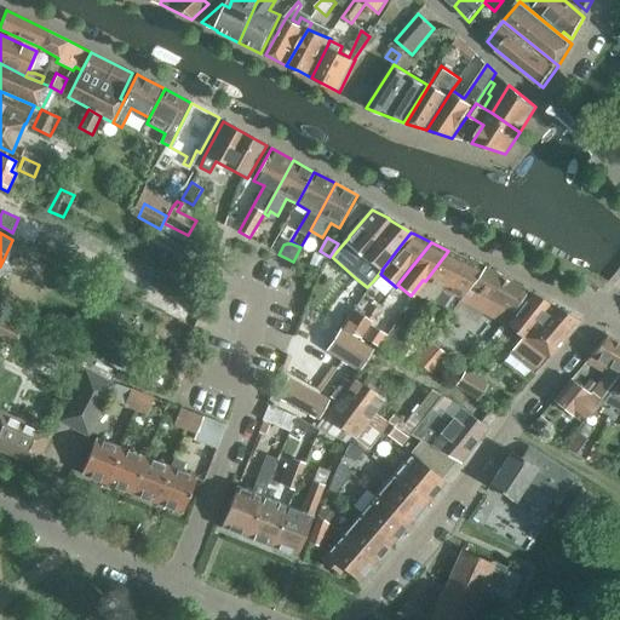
[(448,251),(425,281),(415,294),(434,303),(465,259),(448,251)]
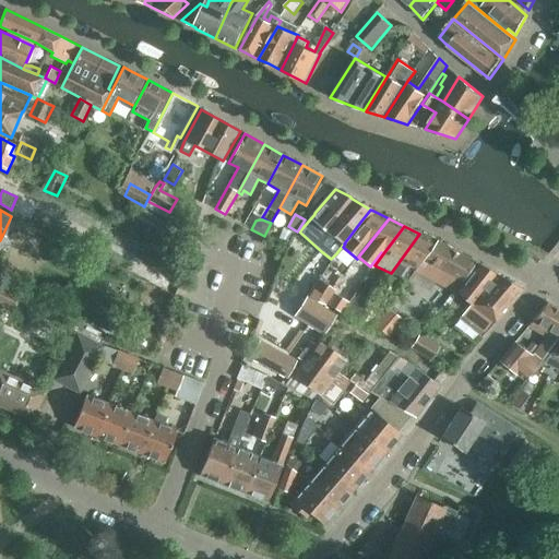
[(415,271),(437,241),(419,234),(391,273),(403,280),(409,268),(415,271)]
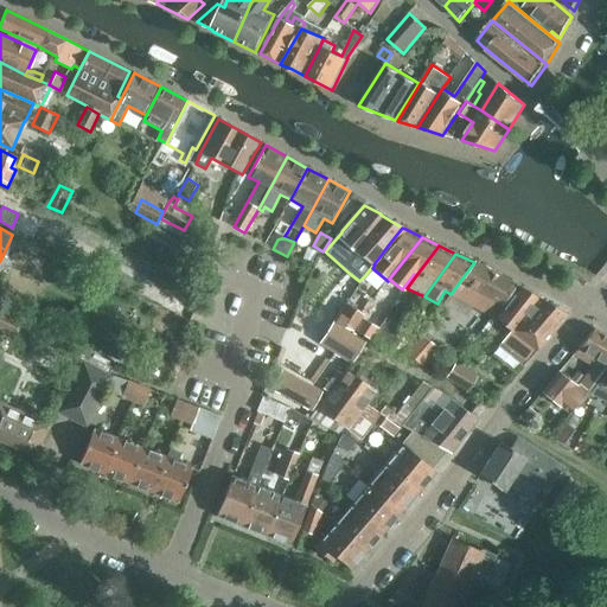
[(451,294),(443,304),(468,317),(473,307),(493,319),(517,286),(474,262),(451,294)]
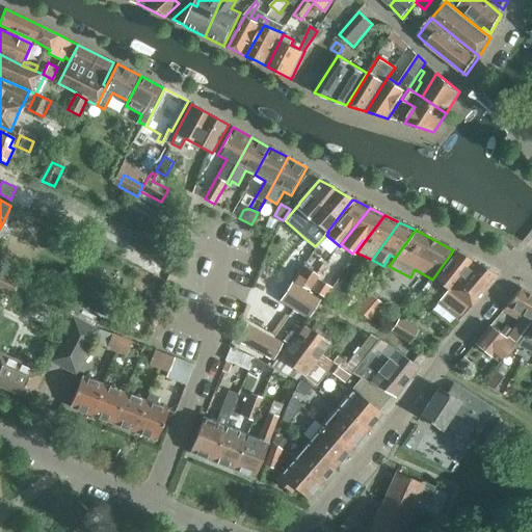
[(472,308),(499,275),(457,251),(435,282),(448,290),(437,303),(458,321),(471,307),(472,308)]
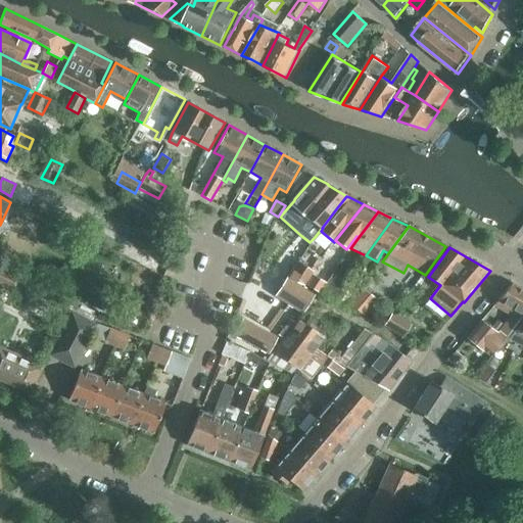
[(283,251),(273,269),(278,272),(286,277),(295,264),(297,259),(283,251)]
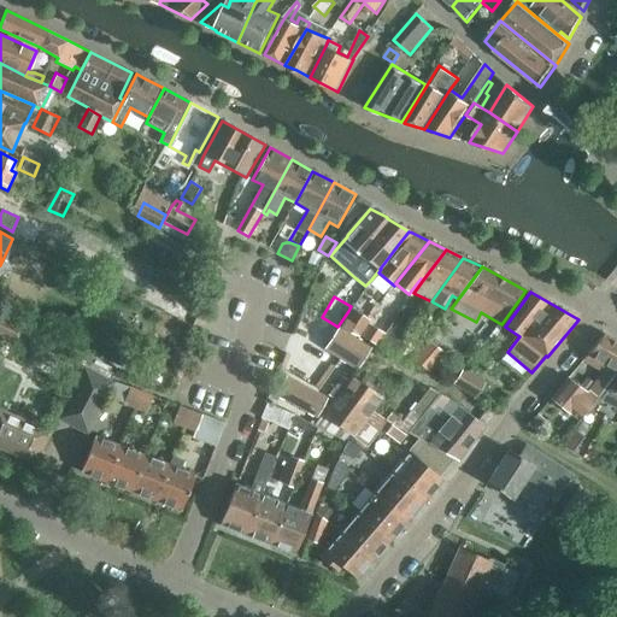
[(360,338),(371,321),(353,309),(340,328),(360,338)]
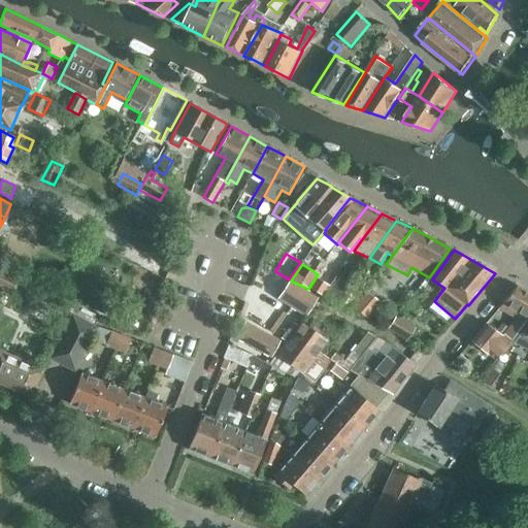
[(0,286),(17,294),(23,283),(0,270),(0,286)]
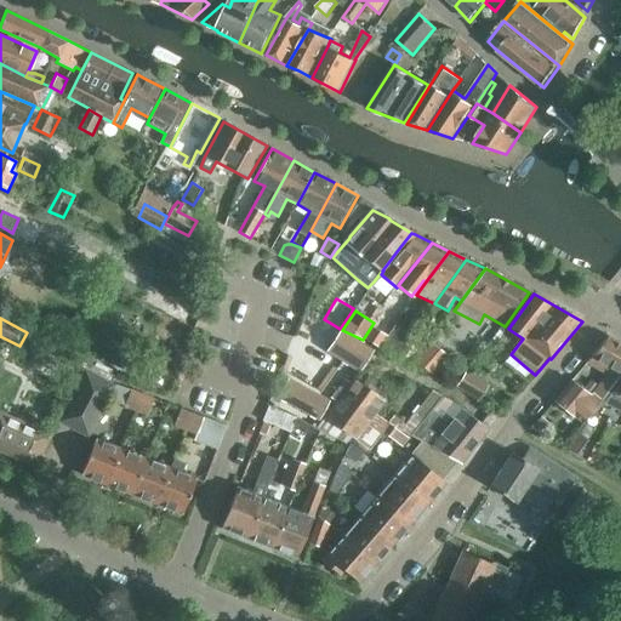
[(398,354),(400,351),(409,336),(405,334),(405,332),(396,325),(382,346),(398,354)]
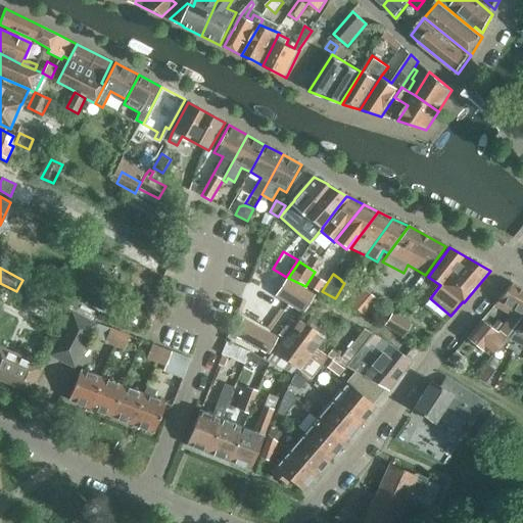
[(319,290),(324,282),(314,276),(308,284),(319,290)]
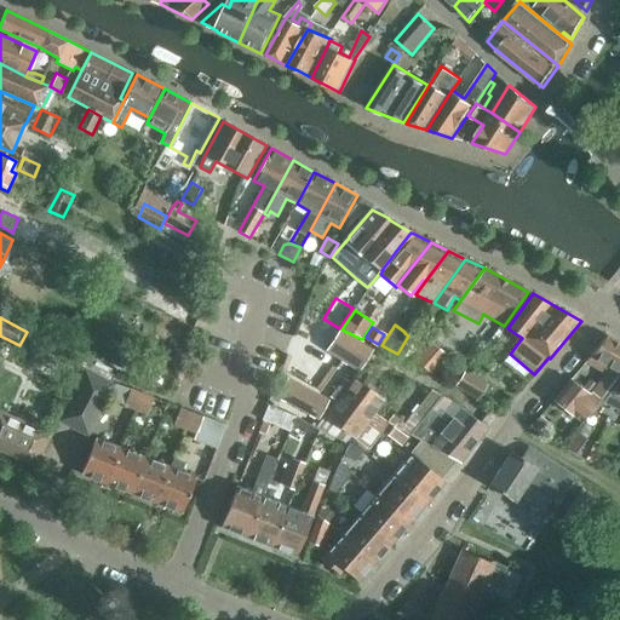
[(360,366),(371,344),(336,328),(325,350),(360,366)]
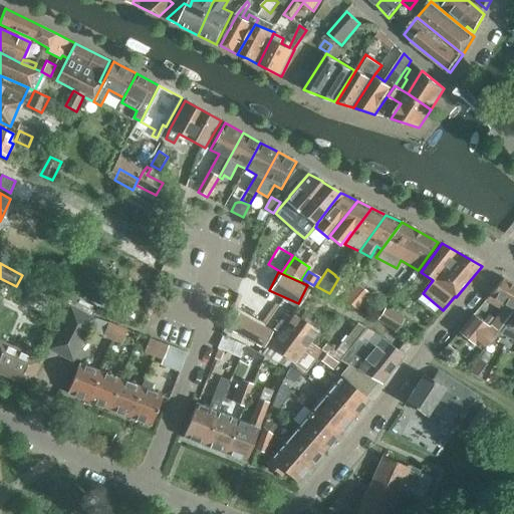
[(331,290),(342,297),(349,285),(339,278),(338,278),(331,290)]
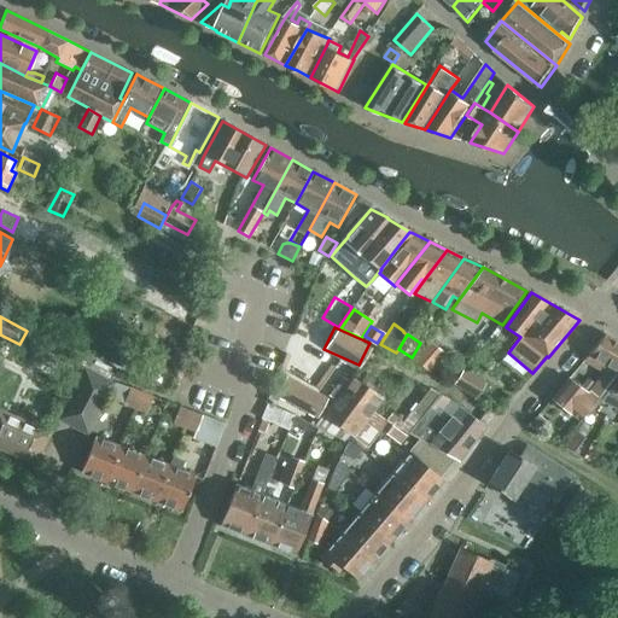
[(601,401),(617,378),(617,340),(606,334),(583,362),(604,374),(590,391),(601,401)]
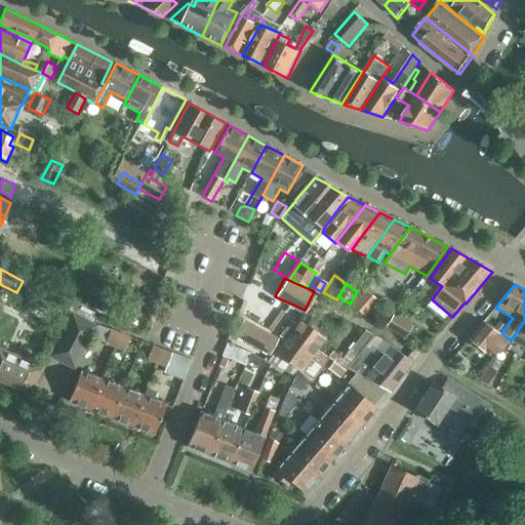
[(365,317),(379,300),(366,289),(352,306),(365,317)]
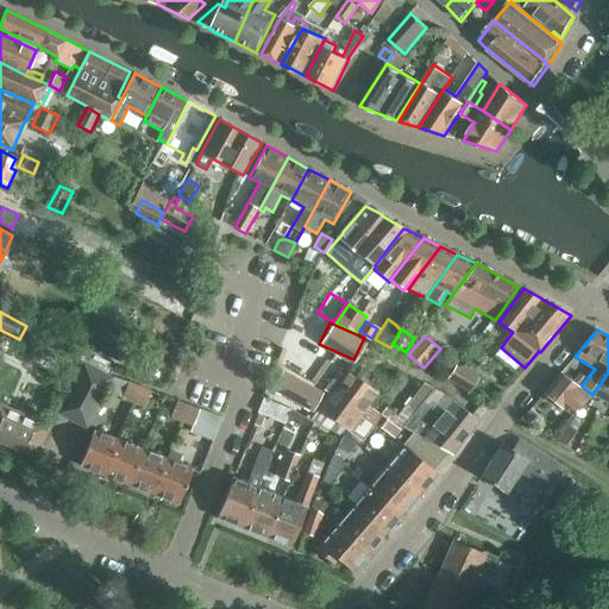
[(87,428),(108,388),(113,377),(83,363),(57,413),(87,428)]
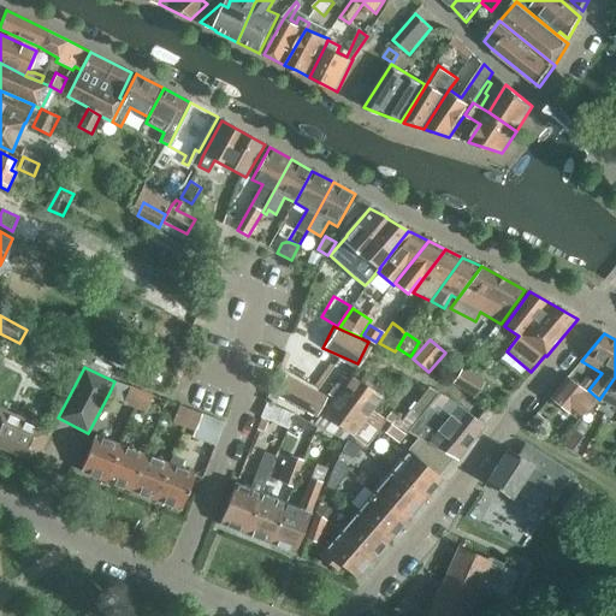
[(477,397),(485,383),(462,368),(454,383),(477,397)]
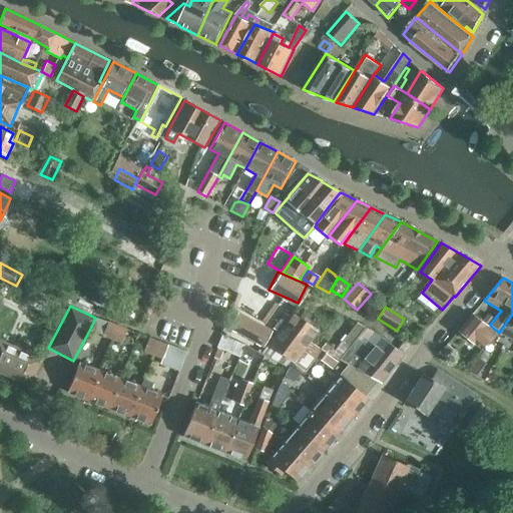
[(235,311),(228,326),(265,343),(272,329),(235,311)]
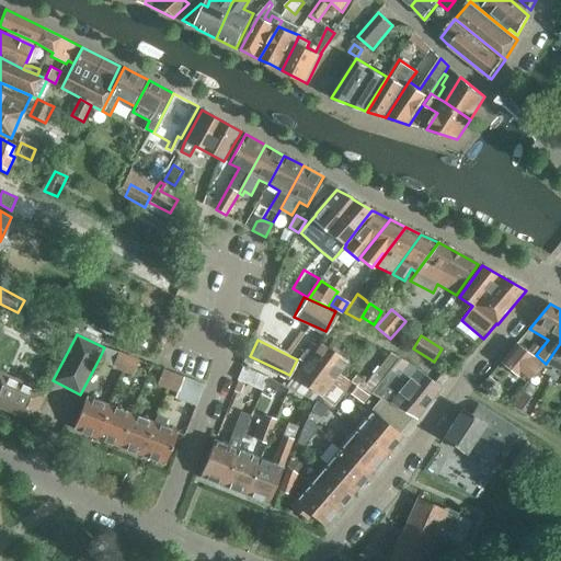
[(533,376),(542,363),(517,343),(501,363),(519,377),(525,369),(533,376)]
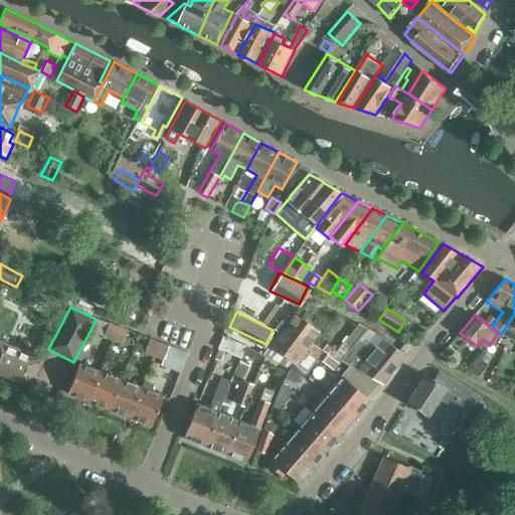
[(514,315),(501,334),(514,341),(514,340),(514,315)]
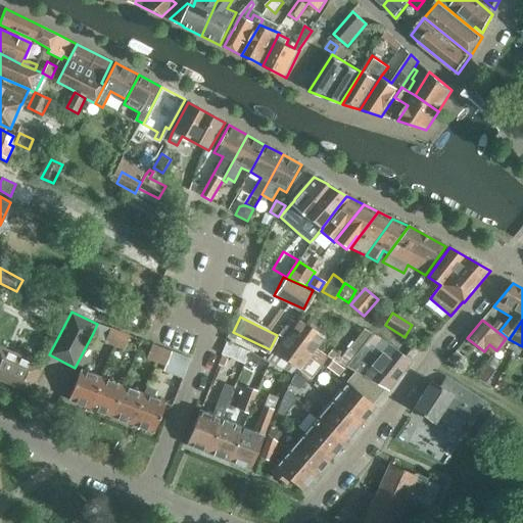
[(114,346),(121,332),(110,328),(104,342),(114,346)]
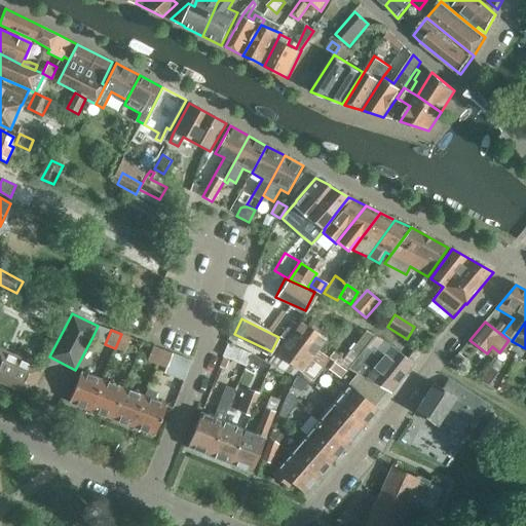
[(358,373),(391,392),(414,364),(408,359),(387,342),(366,331),(350,350),(343,360),(341,359),(342,358),(334,351),(329,358),(358,372),(358,373)]
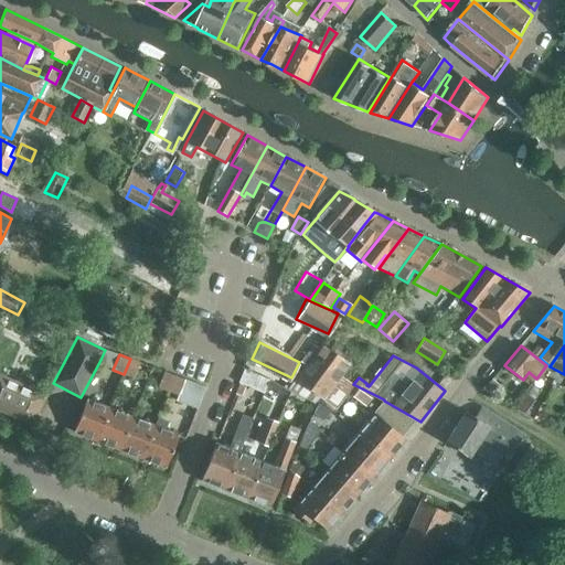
[(130,359),(124,374),(134,377),(140,362),(130,359)]
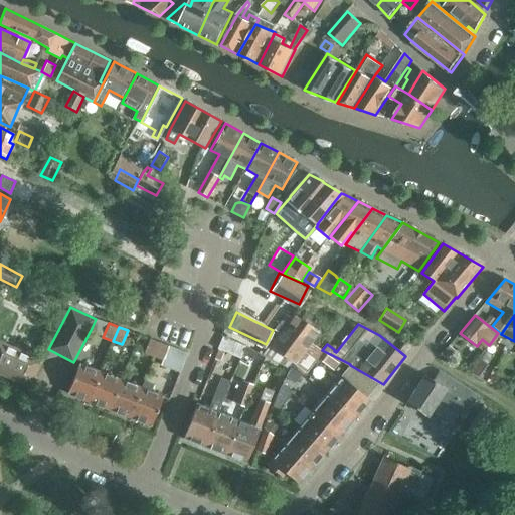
[(235,341),(224,337),(223,336),(217,349),(241,359),(243,354),(246,346),(246,345),(235,341)]
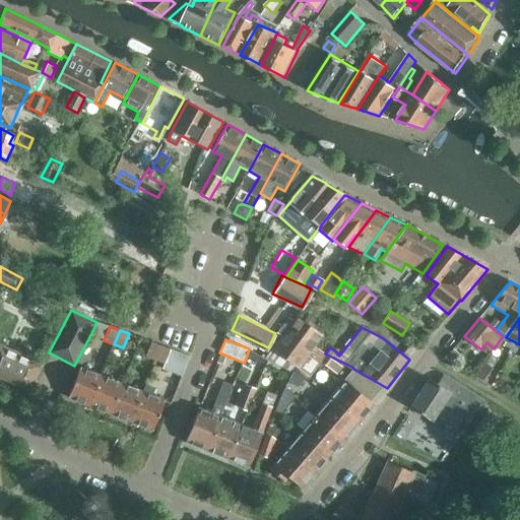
[(155,360),(160,346),(151,343),(146,355),(155,360)]
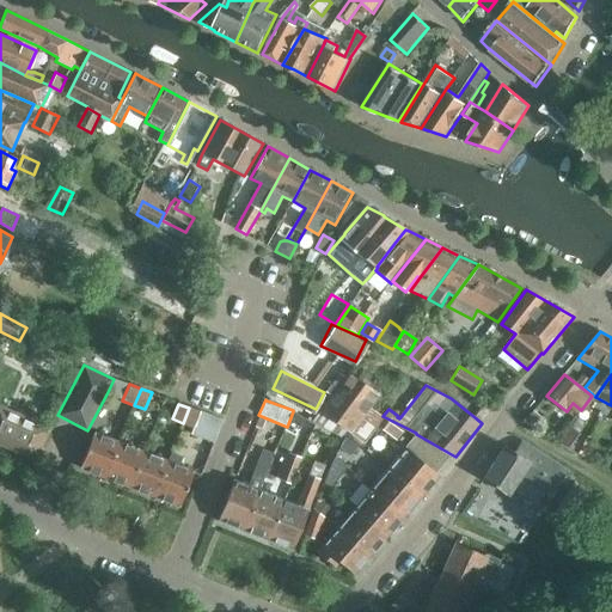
[(0,445),(35,461),(50,429),(0,405),(0,445)]
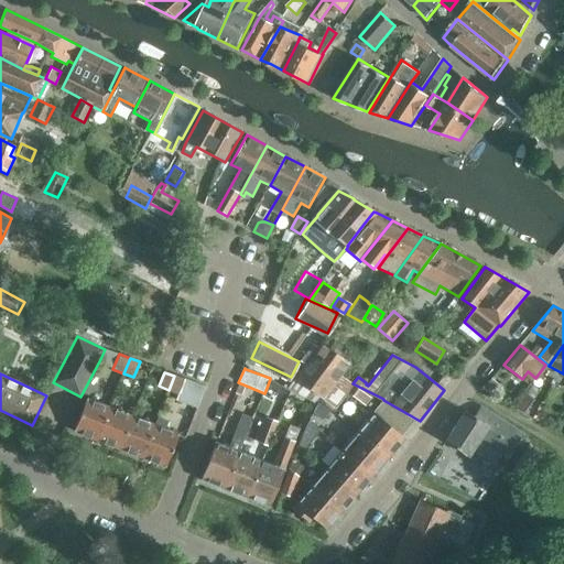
[(174,376),(169,390),(179,393),(176,400),(194,408),(203,387),(174,376)]
